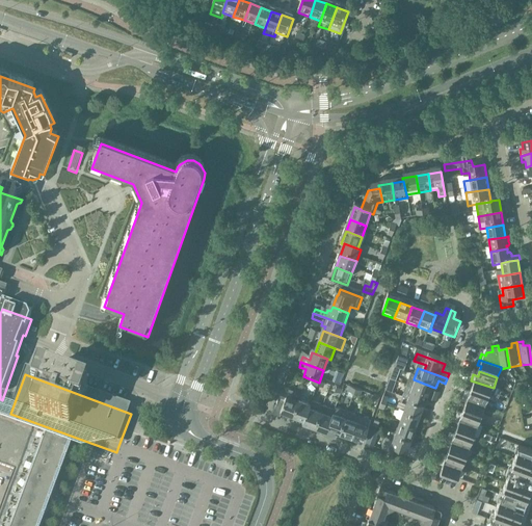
[(406,390),(407,391),(428,398),(432,387),(414,379),(411,378),(406,390)]
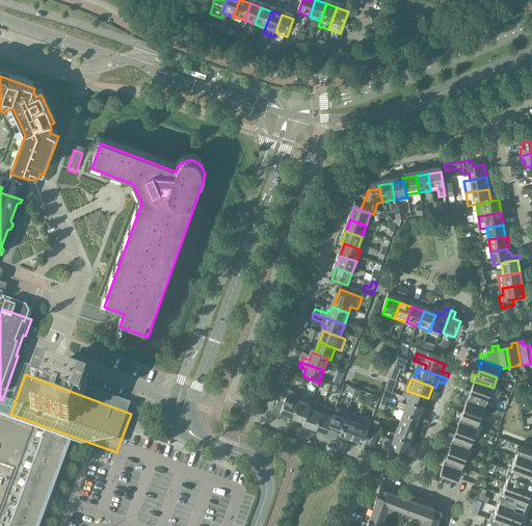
[(474,387),(472,392),(489,399),(494,388),(471,380),(470,386),(474,387)]
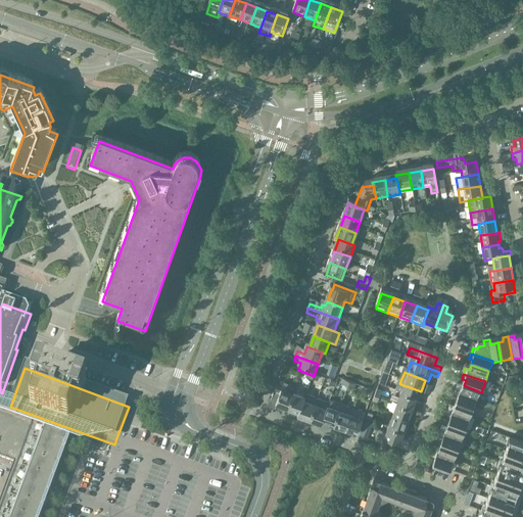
[(400,384),(395,395),(401,397),(417,403),(421,391),(400,384)]
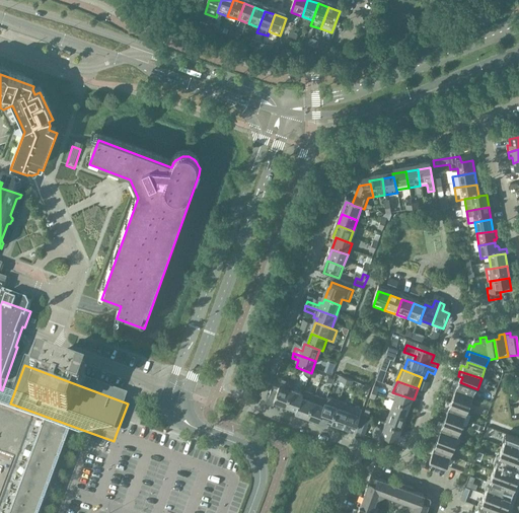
[(274,407),(285,411),(291,395),(285,393),(287,386),(276,382),(272,393),(278,396),(274,407)]
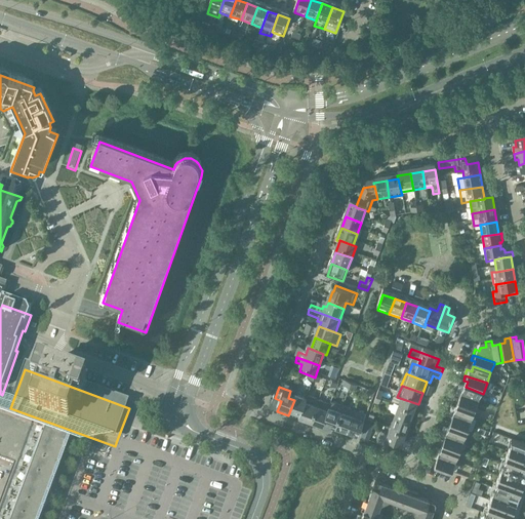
[(459,391),(457,396),(479,404),(483,394),(466,387),(463,392),(459,391)]
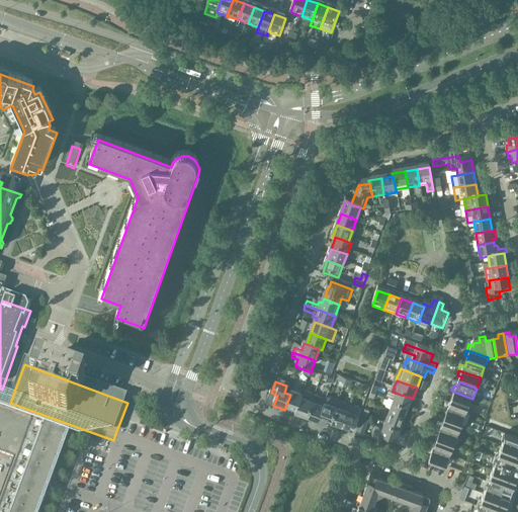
[(453,398),(451,403),(468,409),(472,399),(451,391),(449,396),(453,398)]
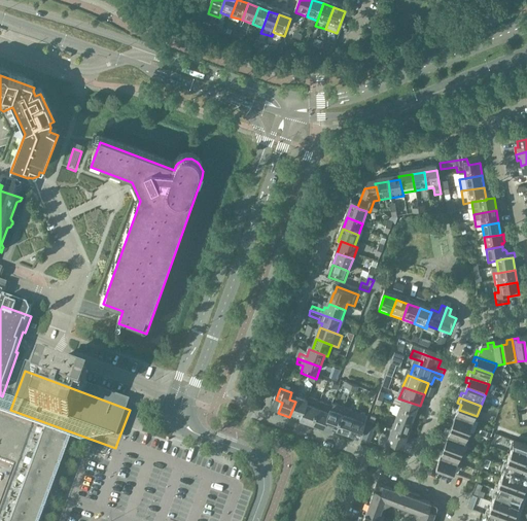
[(405,401),(400,412),(416,418),(420,406),(405,401)]
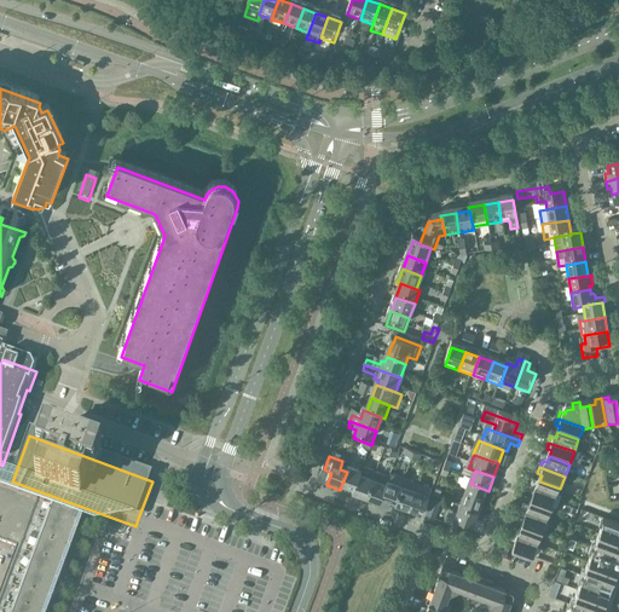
[(340,490),(353,495),(354,496),(359,480),(360,480),(362,477),(360,477),(347,472),(340,490)]
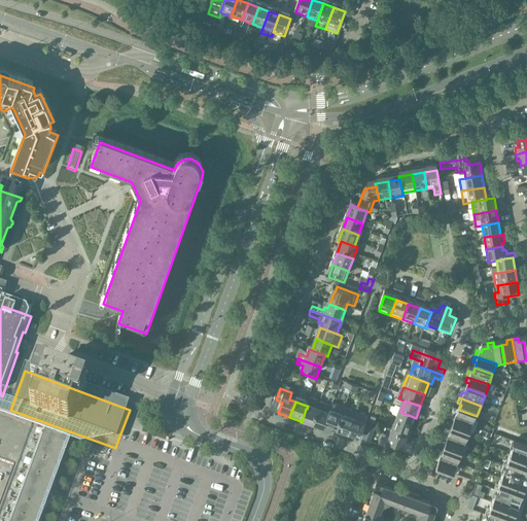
[(300,424),(312,429),(320,408),(308,403),(307,406),(308,406),(307,409),(306,409),(302,422),(301,421),(300,424)]
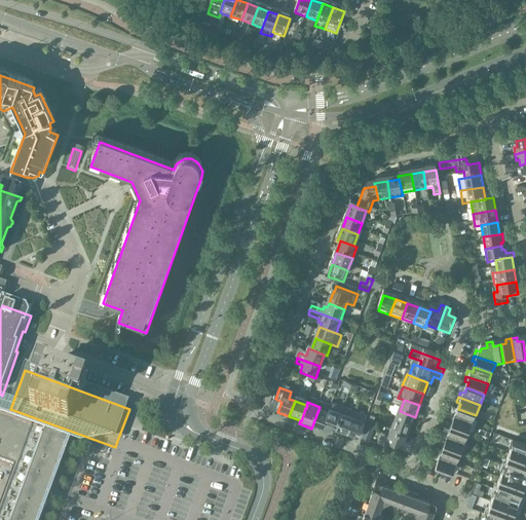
[(324,433),(325,430),(324,430),(329,416),(328,416),(330,411),(320,407),(311,429),(324,433)]
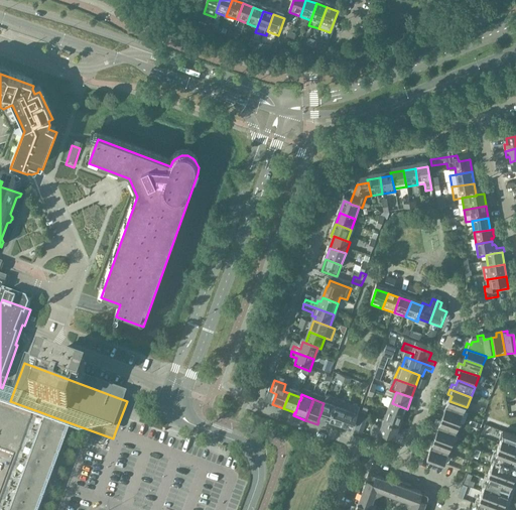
[(318,421),(329,425),(337,404),(325,400),(324,403),(321,408),(323,408),(317,421),(318,421)]
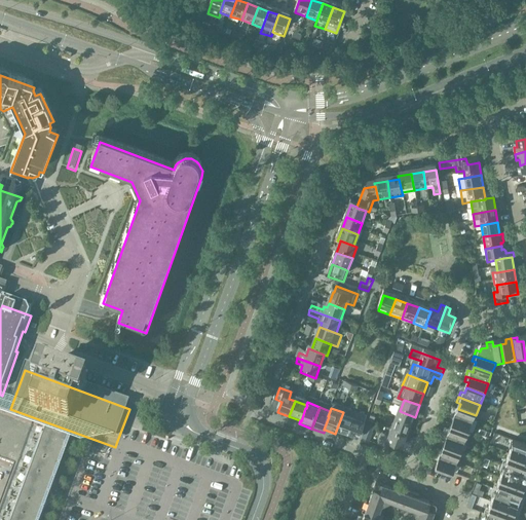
[(452,412),(450,417),(473,425),(476,415),(458,409),(456,414),(452,412)]
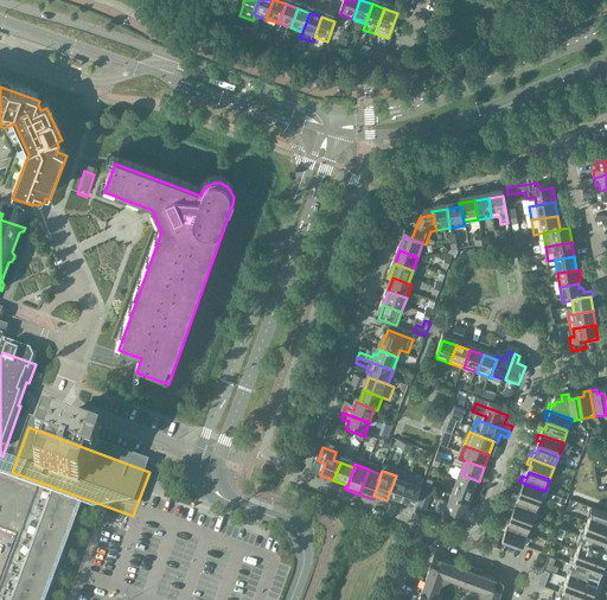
[(461,474),(455,487),(474,495),(479,482),(461,474)]
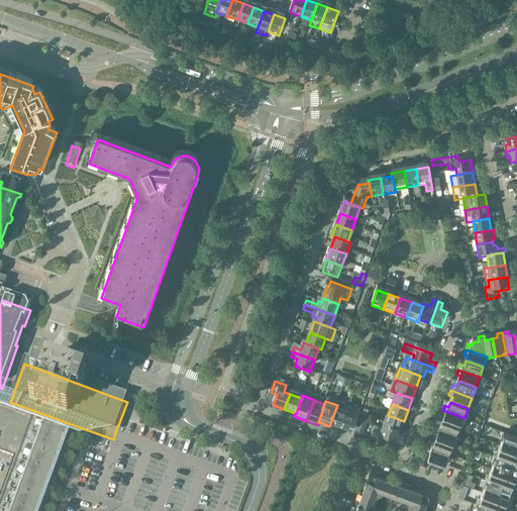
[(329,426),(341,430),(348,409),(337,405),(329,426)]
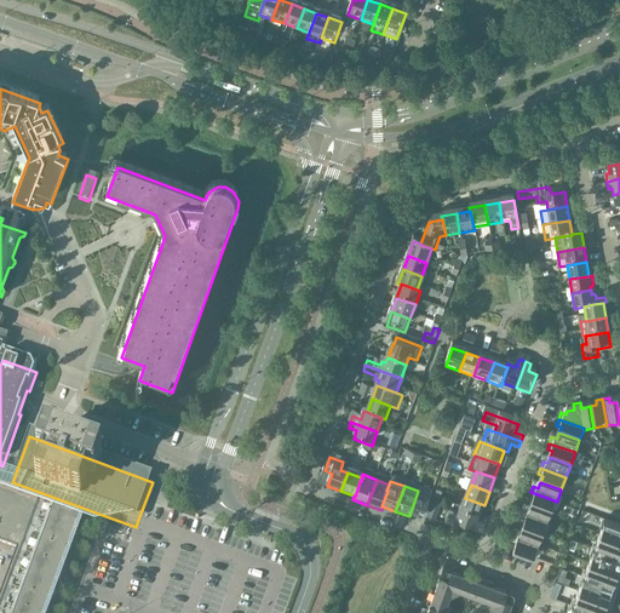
[(418,491),(409,516),(423,522),(432,497),(418,491)]
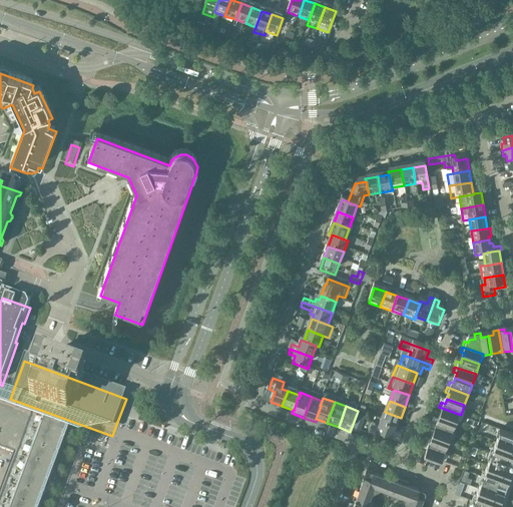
[(442,414),(440,419),(457,425),(461,415),(439,407),(437,413),(442,414)]
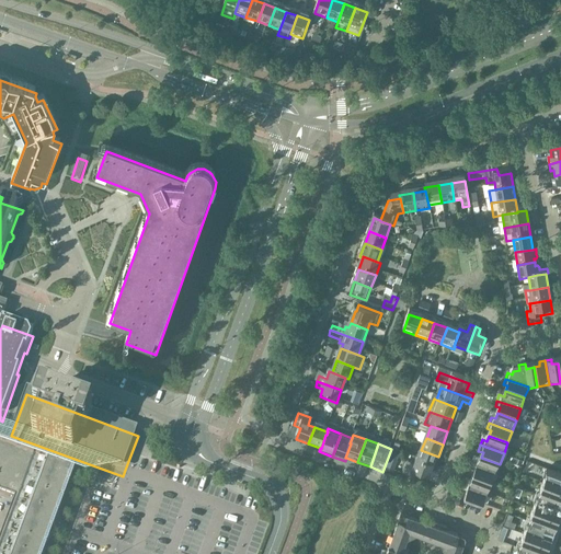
[(45,553),(48,545),(49,545),(49,543),(54,533),(54,531),(70,486),(73,476),(57,471),(56,470),(56,472),(42,466),(43,465),(42,464),(41,466),(27,461),(27,460),(26,459),(26,461),(12,456),(13,454),(12,454),(11,456),(0,450),(0,498),(15,505),(8,523),(2,541),(0,545),(0,553),(45,553)]
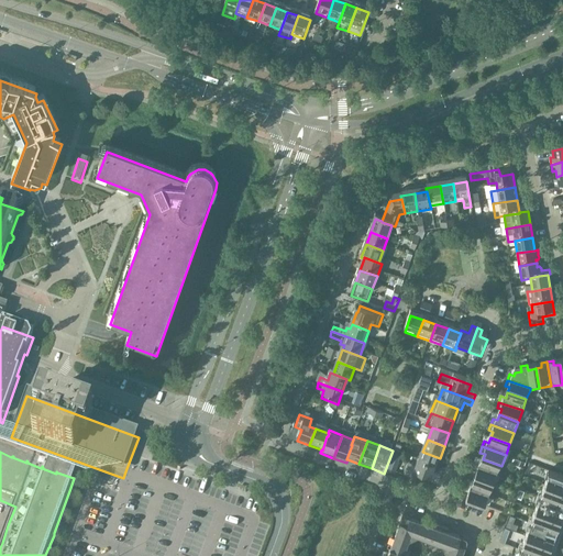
[(422,452),(418,464),(435,470),(440,458),(422,452)]
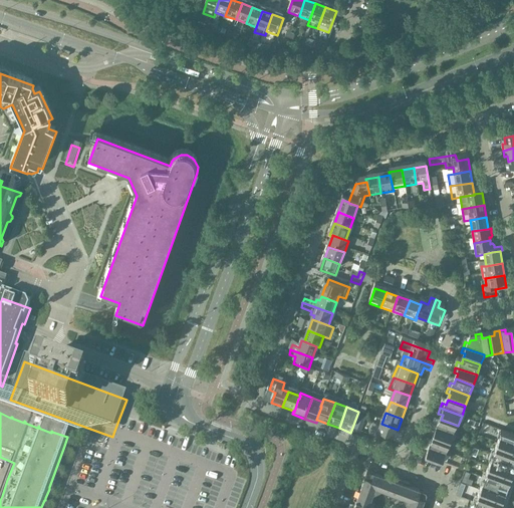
[(435,423),(433,429),(454,436),(458,426),(441,420),(439,425),(435,423)]
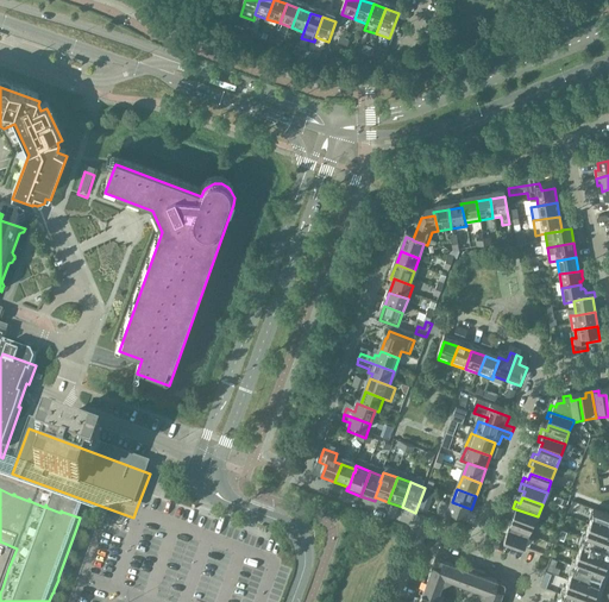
[(471,509),(452,502),(450,510),(441,507),(437,520),(451,525),(453,519),(465,524),(471,509)]
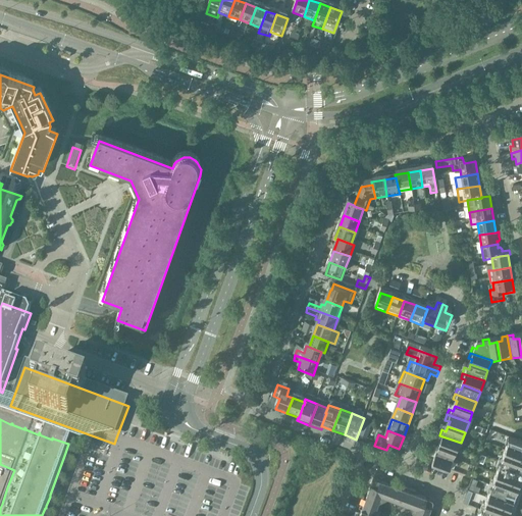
[(441,442),(439,447),(457,454),(461,443),(439,435),(437,441),(441,442)]
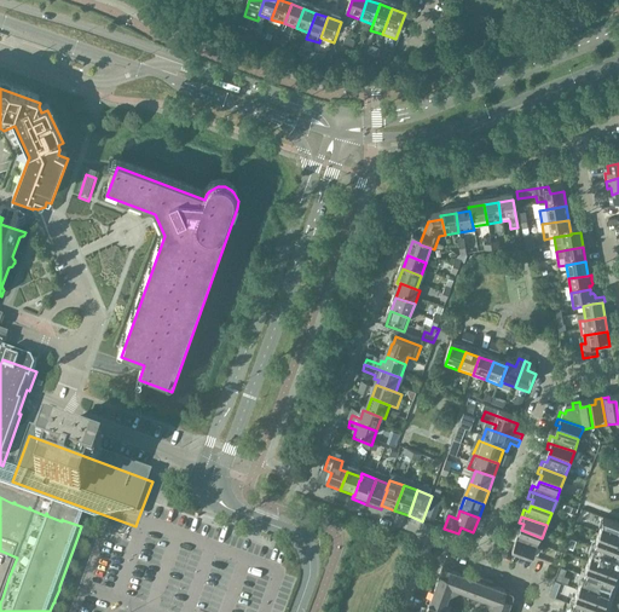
[(603,527),(599,540),(618,547),(618,530),(603,524),(602,526),(603,527)]
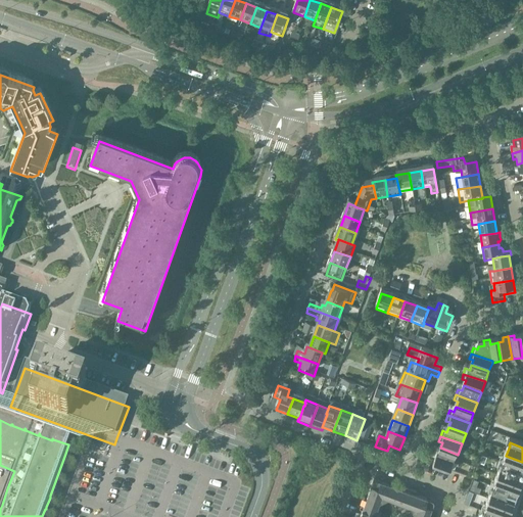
[(434,452),(432,457),(455,465),(458,455),(440,448),(439,453),(434,452)]
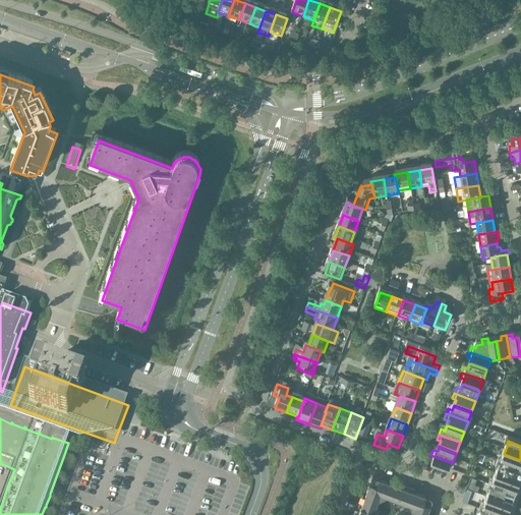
[(499,464),(499,465),(520,473),(520,460),(504,454),(500,464),(499,464)]
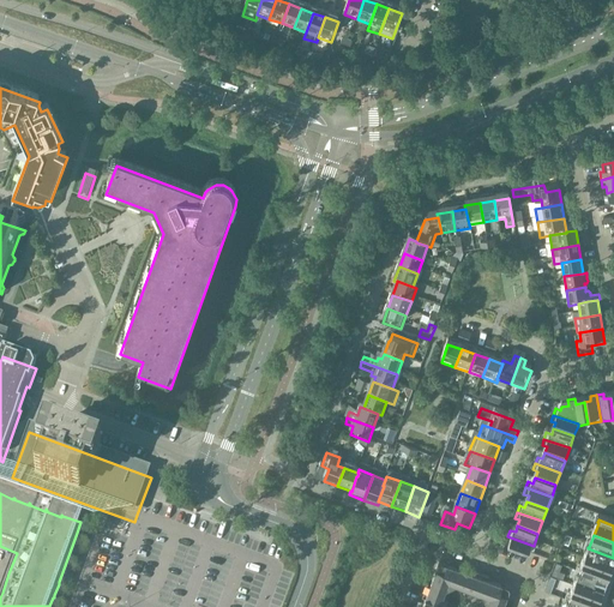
[(534,546),(507,536),(505,542),(511,545),(509,551),(529,558),(534,546)]
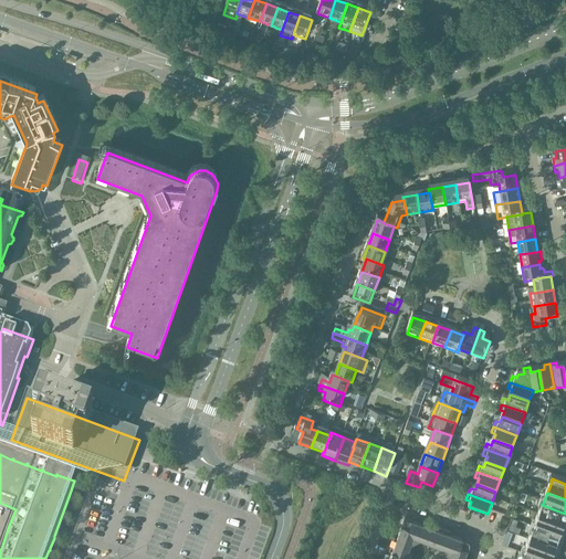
[(542,507),(537,519),(564,528),(565,521),(565,514),(542,505),(541,507),(542,507)]
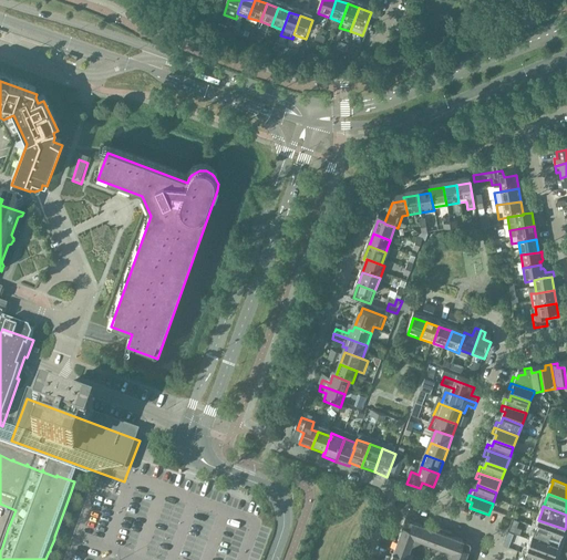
[(533,531),(533,532),(559,542),(565,529),(538,520),(535,531),(533,531)]
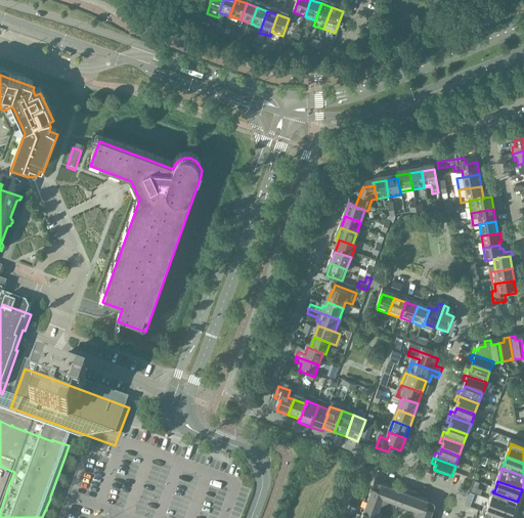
[(400,510),(406,493),(395,489),(394,492),(384,488),(382,489),(381,487),(377,485),(374,486),(373,491),(374,492),(372,493),(367,505),(365,504),(360,515),(363,516),(366,517),(378,517),(381,510),(389,506),(400,510)]
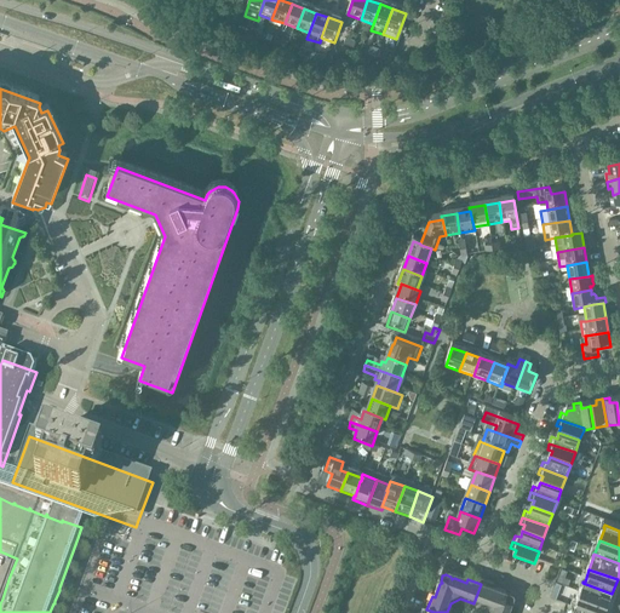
[(583,585),(579,597),(607,608),(612,594),(583,583),(581,584),(583,585)]
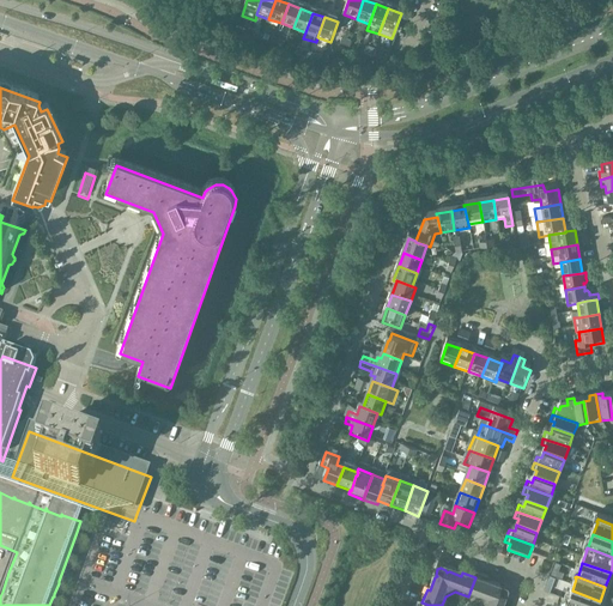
[(475,577),(468,597),(481,601),(484,605),(507,605),(505,601),(508,601),(509,597),(508,593),(503,592),(502,593),(499,591),(487,586),(489,583),(475,577)]
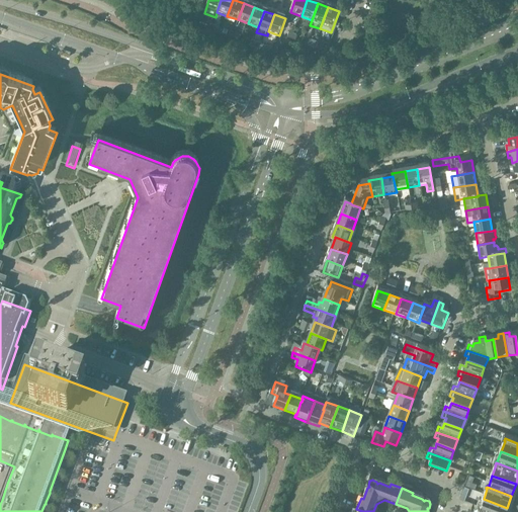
[(478,511),(479,511),(506,511),(507,508),(484,499),(480,510),(479,509),(478,511)]
